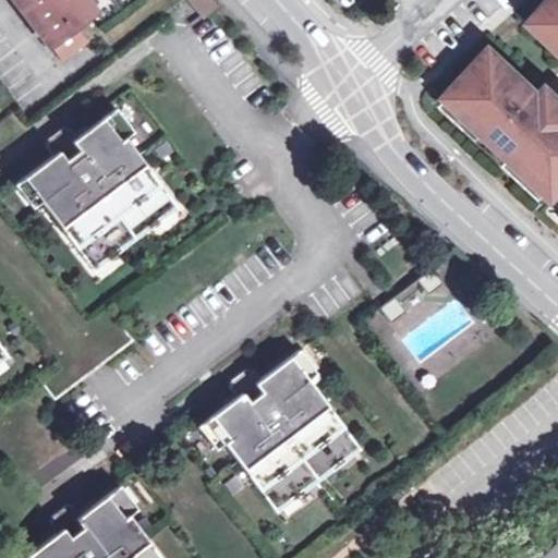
[(11,0),(48,46),(95,10),(85,0),(11,0)]
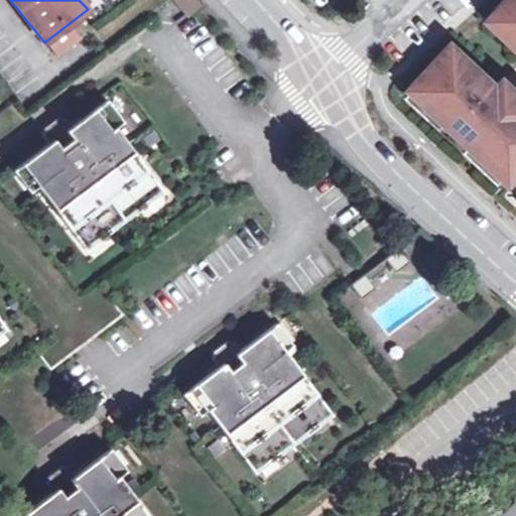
[(189,0),(173,0),(186,14),(196,6),(189,0)]
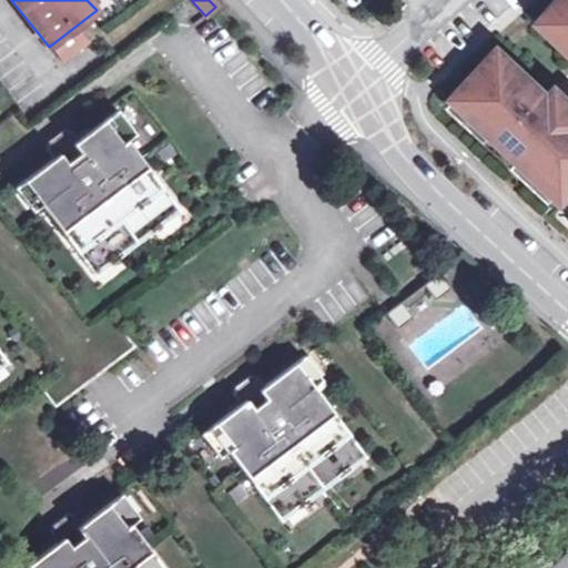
[(567,0),(556,0),(537,21),(567,49),(567,0)]
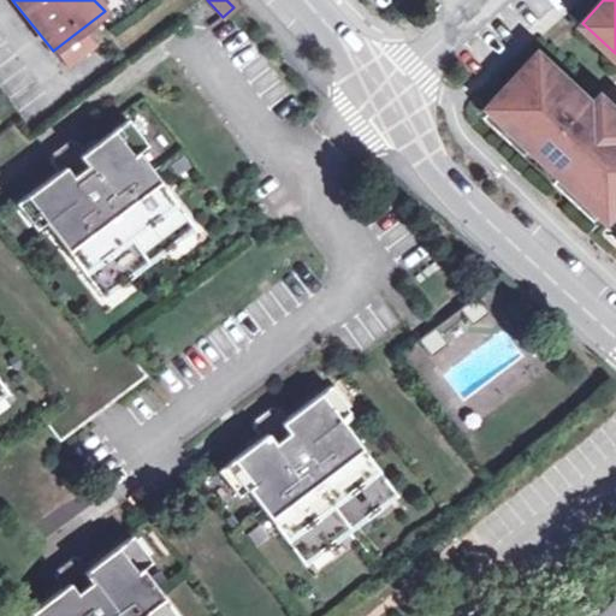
[(609,217),(615,208),(615,107),(612,105),(605,114),(594,104),(539,53),(490,106),(609,217)]
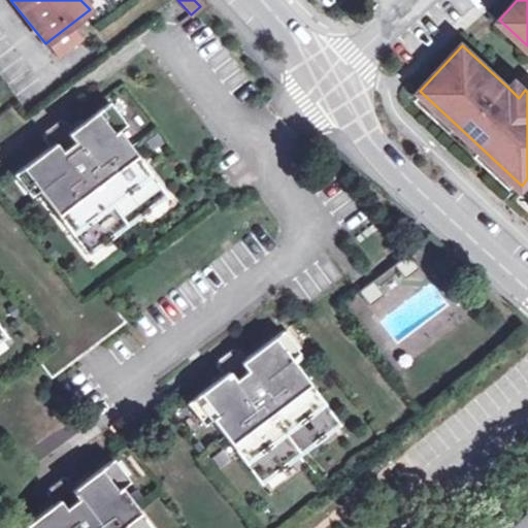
[(509,89),(519,98),(525,90),(516,81),(509,89)]
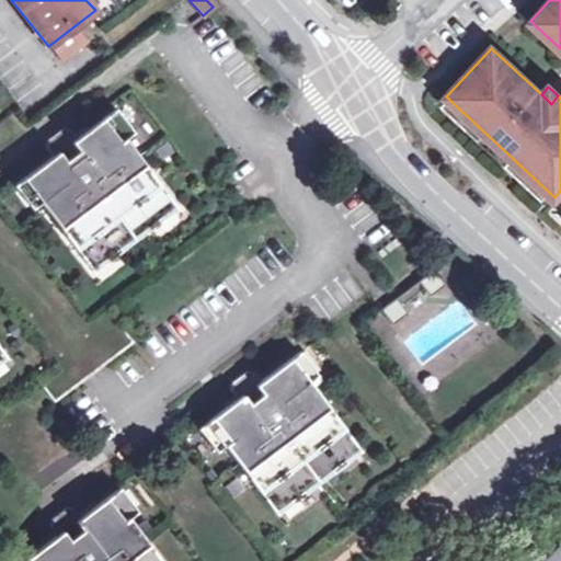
[(23,179),(41,202),(91,270),(175,205),(124,138),(133,132),(114,109),(77,137),(71,130),(61,129),(48,139),(48,150),(53,156),(23,179)]
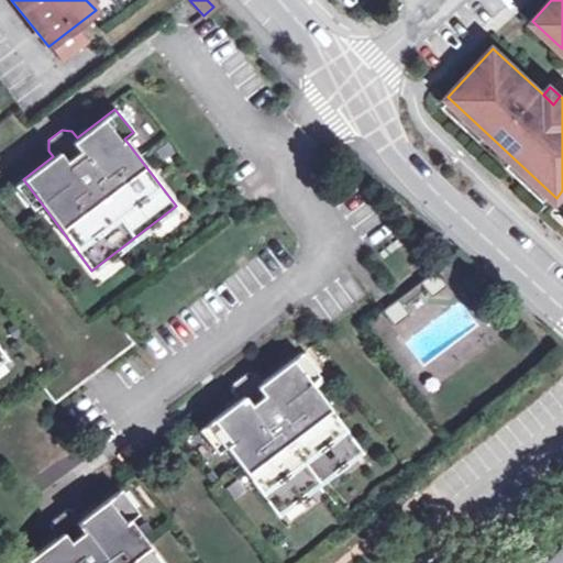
[(41,202),(23,179),(13,186),(31,209),(41,202)]
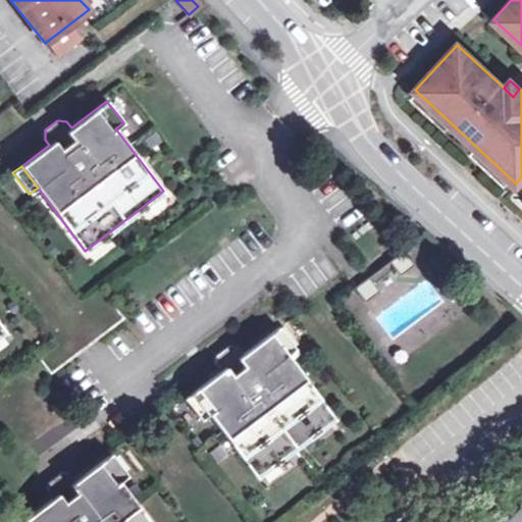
[(412,263),(402,250),(386,261),(397,274),(412,263)]
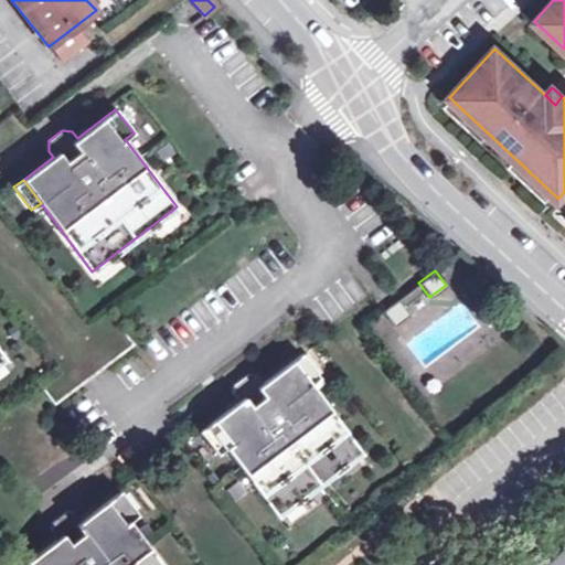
[(407,315),(396,300),(382,311),(393,326),(407,315)]
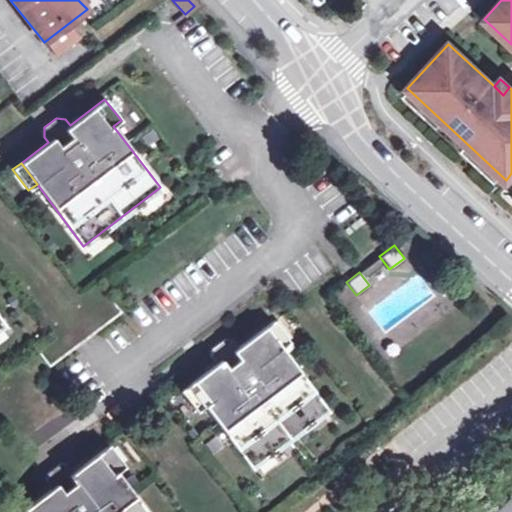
[(273,317),(264,324),(281,346),(290,339),(273,317)]
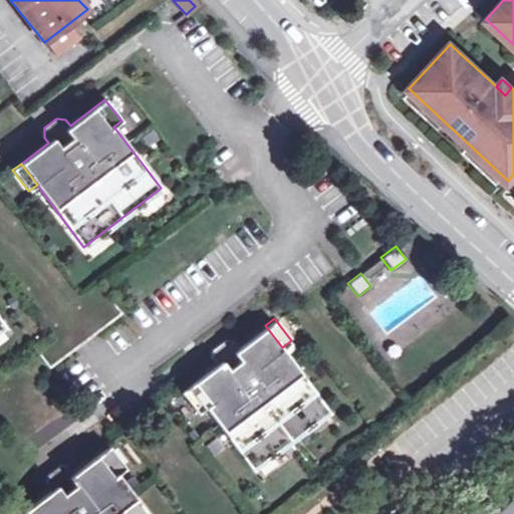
[(329,409),(282,347),(265,325),(240,345),(233,337),(227,336),(214,347),(213,355),(219,361),(224,369),(217,375),(211,367),(181,392),(197,414),(206,408),(253,468),(329,409)]
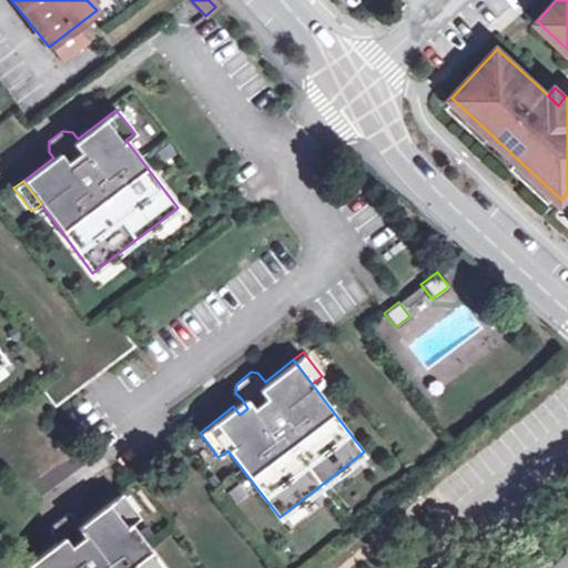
[(247,408),(242,399),(233,406),(240,415),(247,408)]
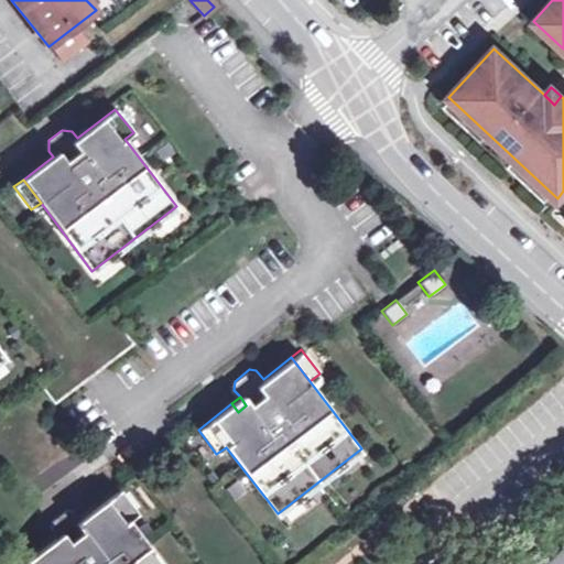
[(29,561),(30,563),(164,563),(131,520),(140,513),(121,489),(91,512),(98,522),(84,533),(77,522),(82,519),(76,510),(66,508),(53,519),(52,528),(60,538),(29,561)]
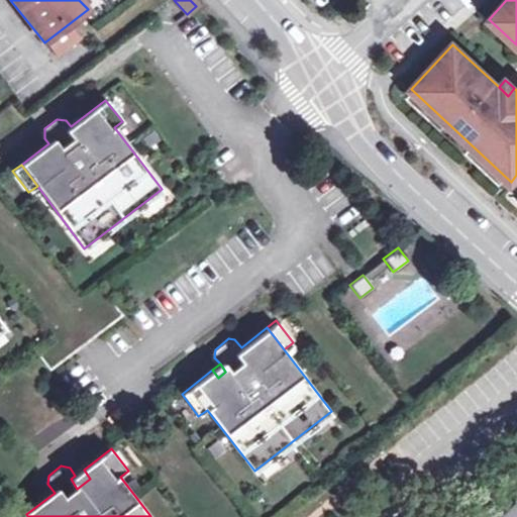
[(90,479),(84,470),(75,476),(71,479),(77,489),(90,479)]
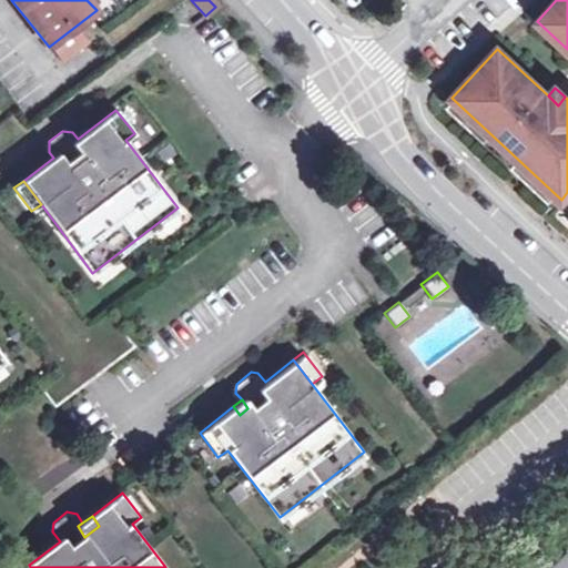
[(567,567),(567,549),(548,567),(567,567)]
